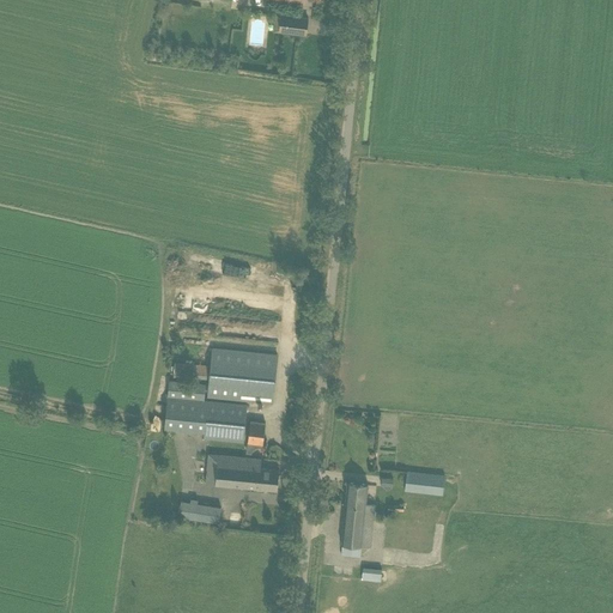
[(284,32),(305,35),(308,18),(286,16),(274,14),(273,31),(284,32)]
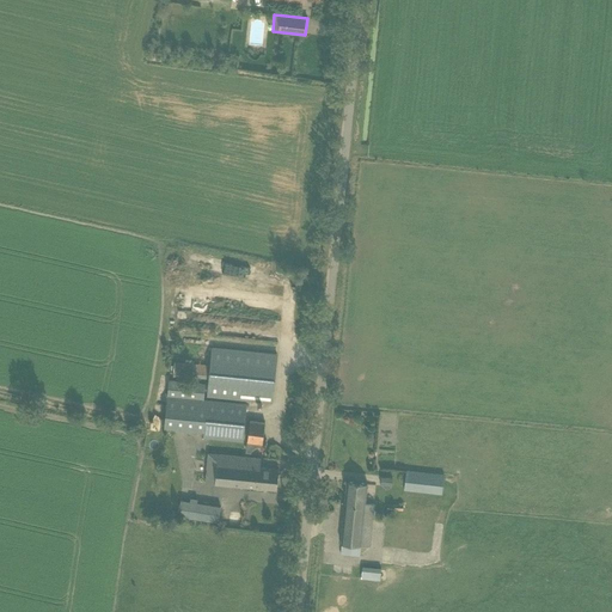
[(276,354),(212,348),(209,379),(208,396),(271,403),(276,354)]
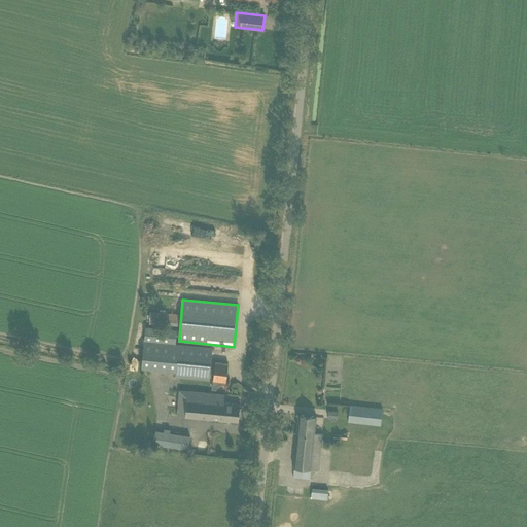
[(149,324),(178,326),(179,314),(150,312),(149,324)]
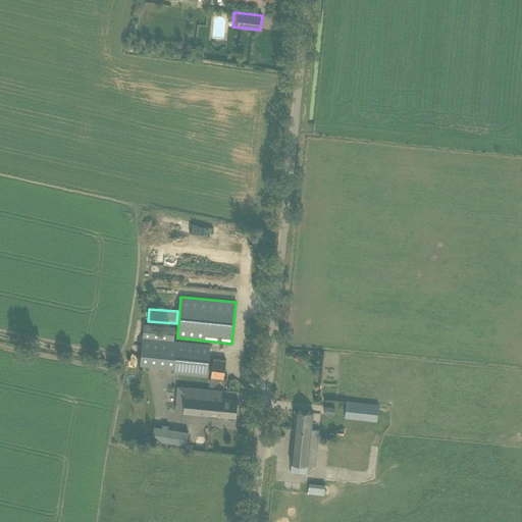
[(207,376),(210,344),(173,341),(175,327),(144,324),(141,365),(174,368),(173,373),(207,376)]
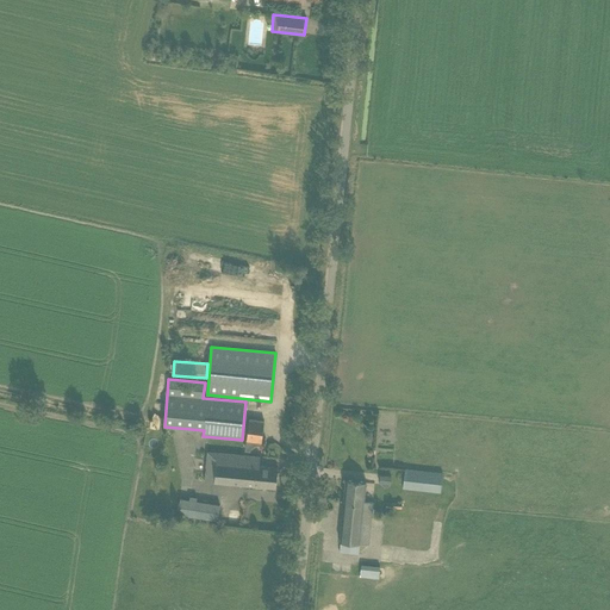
[(265,421),(249,419),(247,440),(261,442),(265,421)]
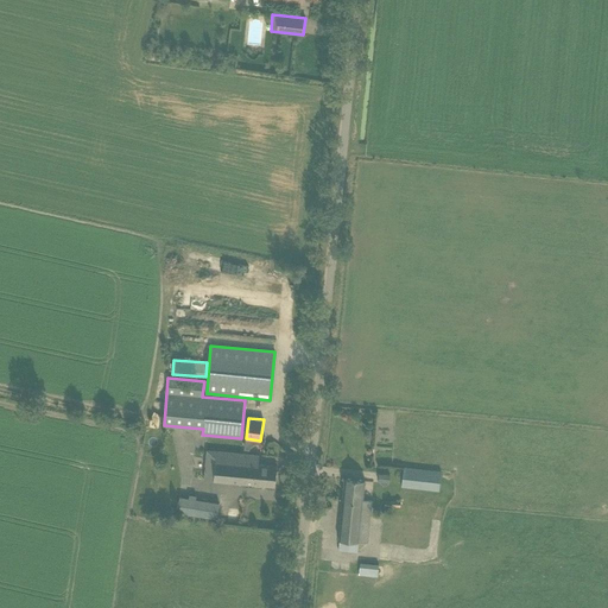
[(208,449),(206,477),(263,485),(274,486),(277,466),(258,463),(259,455),(247,454),(208,449)]
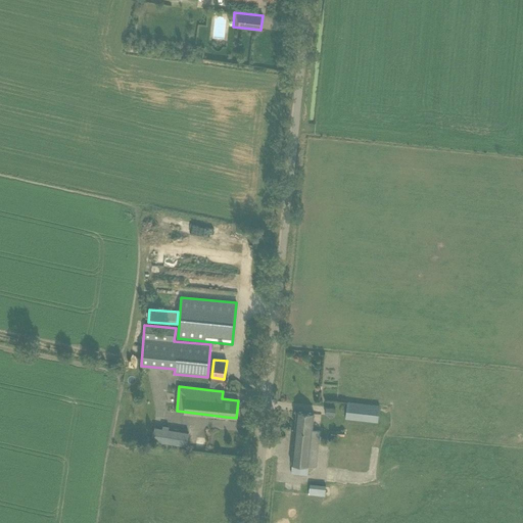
[(346,402),(345,419),(378,421),(378,403),(346,402)]
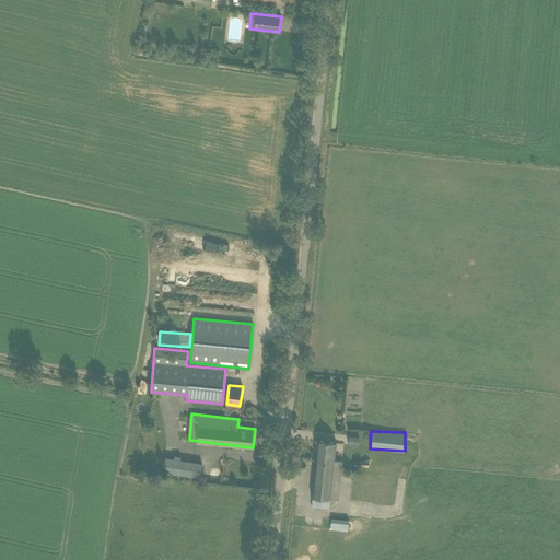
[(335,459),(337,442),(317,440),(312,497),(313,497),(312,506),(329,509),(329,499),(339,500),(343,461),(335,459)]
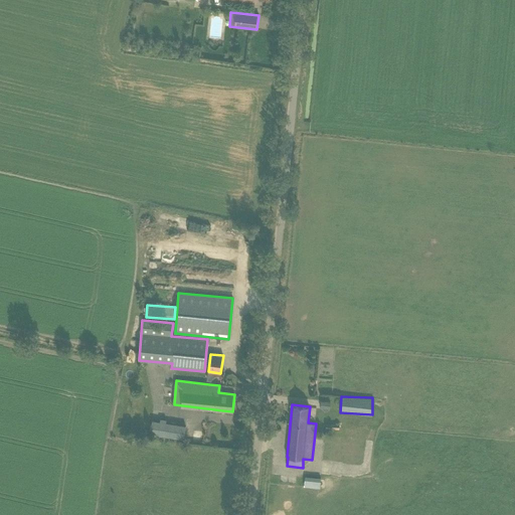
[(184,439),(186,426),(166,423),(167,420),(160,419),(160,422),(152,421),(150,434),(184,439)]
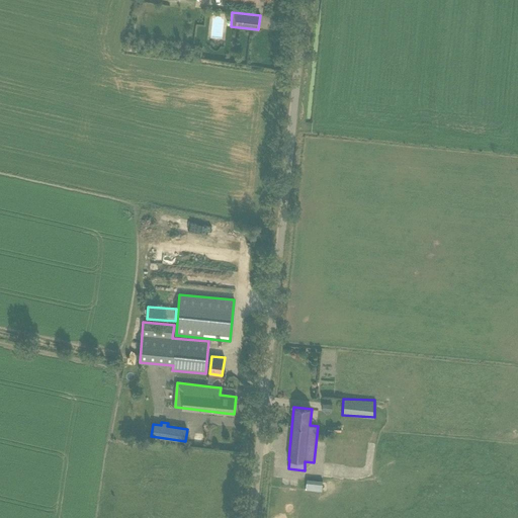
[(322,490),(322,480),(306,479),(306,490),(322,490)]
